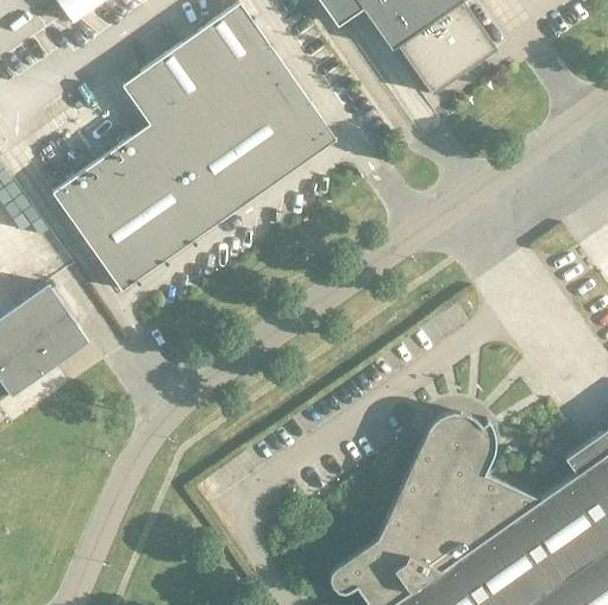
[(62,0),(80,25),(113,0),(62,0)]
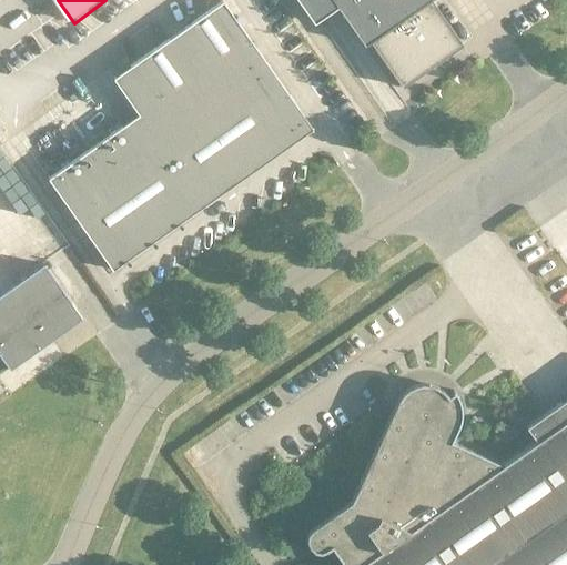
[(365,48),(370,44),(402,90),(419,70),(418,68),(436,56),(437,58),(463,48),(429,1),(432,0),(296,0),(314,24),(337,9),(365,48)]
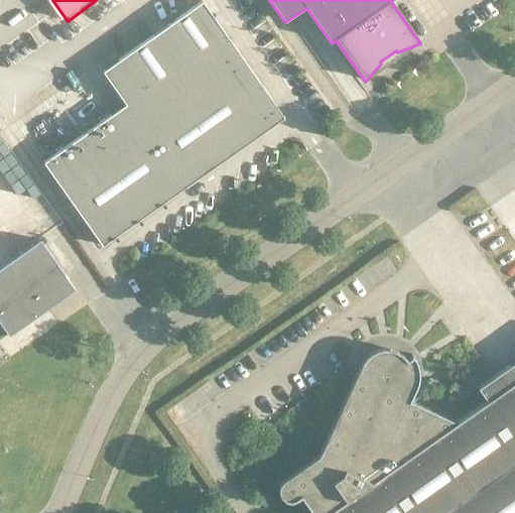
[(271,104),(272,102),(203,3),(103,73),(126,106),(44,164),(103,247),(184,189),(183,187),(281,119),(271,104)]
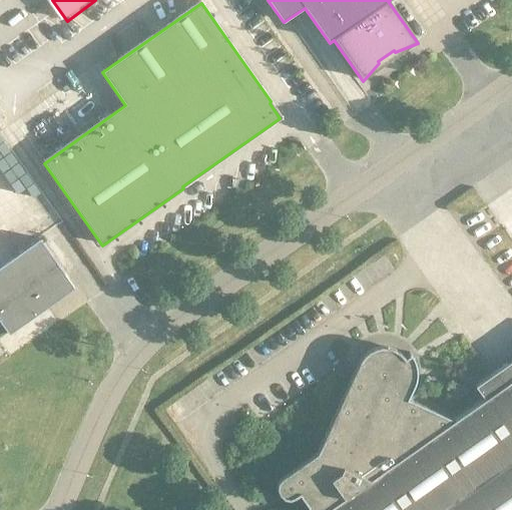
[(0,268),(0,322),(9,336),(65,297),(65,298),(76,290),(71,283),(70,283),(40,240),(0,268)]
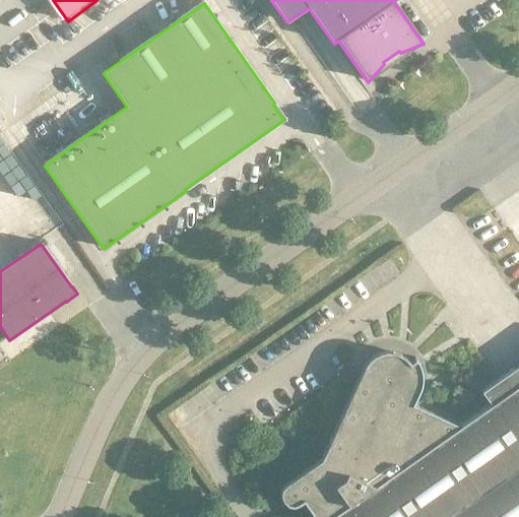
[(417,362),(416,359),(414,360),(416,362),(411,364),(405,359),(400,354),(393,352),(386,352),(380,353),(373,357),(368,362),(365,367),(322,460),(285,486),(281,490),(280,497),(282,503),(287,507),(294,508),(299,506),(304,503),(314,516),(518,516),(518,366),(481,392),(492,405),(461,428),(413,405),(419,392),(420,389),(422,386),(423,384),(423,382),(423,380),(423,378),(423,376),(423,374),(422,372),(422,369),(420,367),(418,364),(417,362)]
